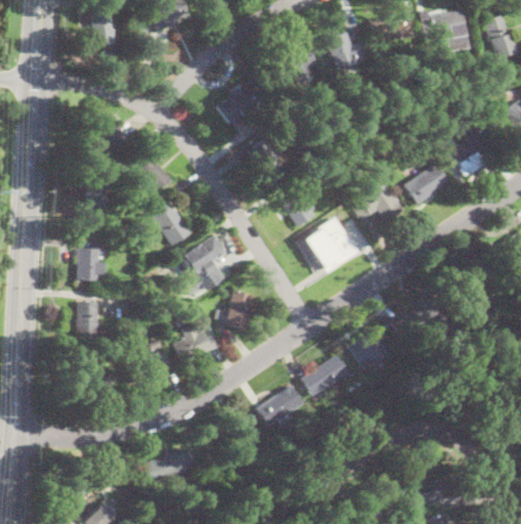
[(156,31),(146,12),(171,0),(181,0),(188,14),(156,31)]
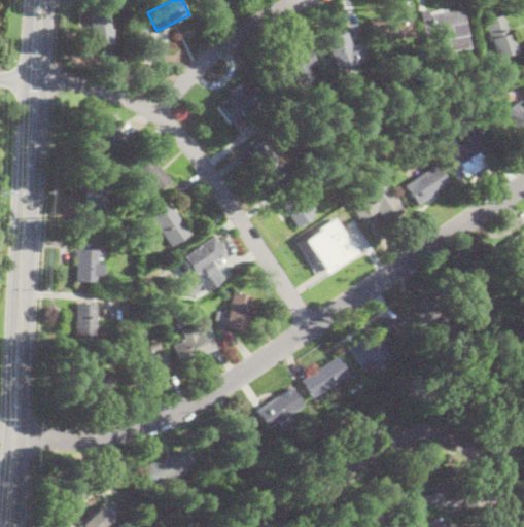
[(437,34),(433,15),(465,11),(467,30),(437,34)]
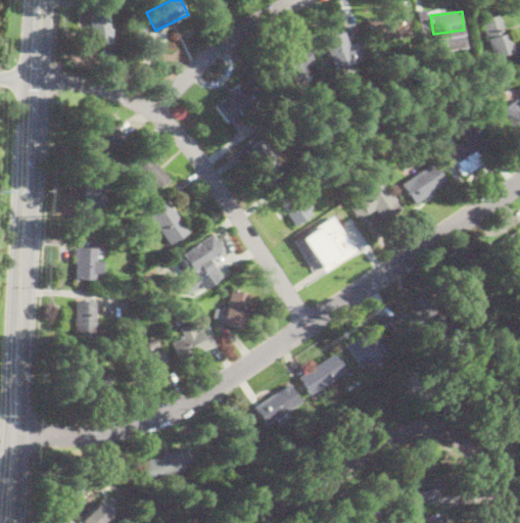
[(112,12),(113,29),(119,29),(120,46),(92,48),(91,30),(94,30),(94,13),(112,12)]
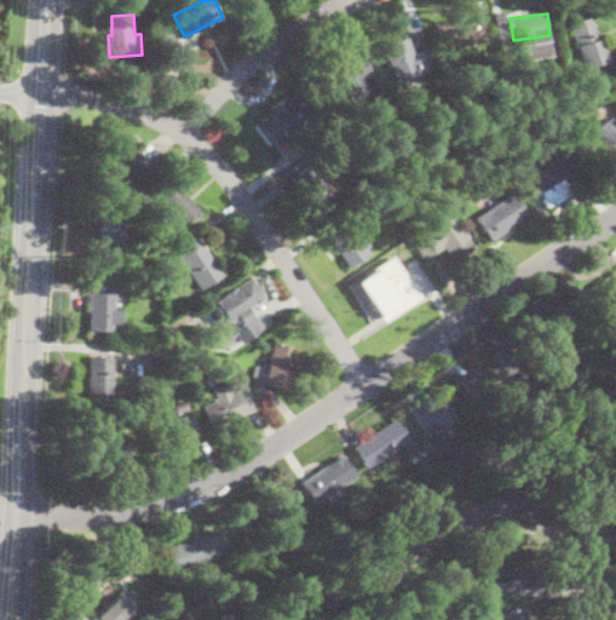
[(609,64),(586,69),(576,22),(599,17),(609,64)]
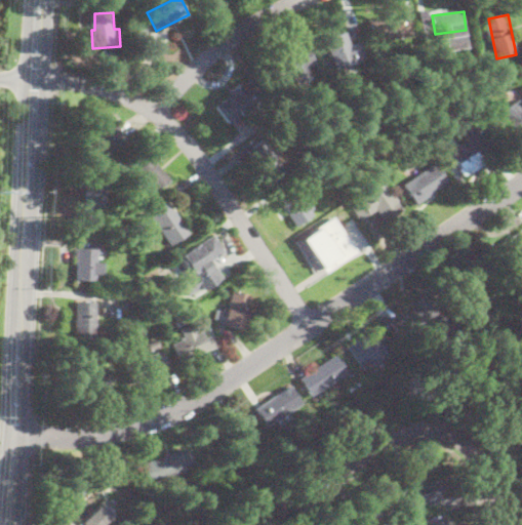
[(410,36),(376,42),(372,21),(406,15),(410,36)]
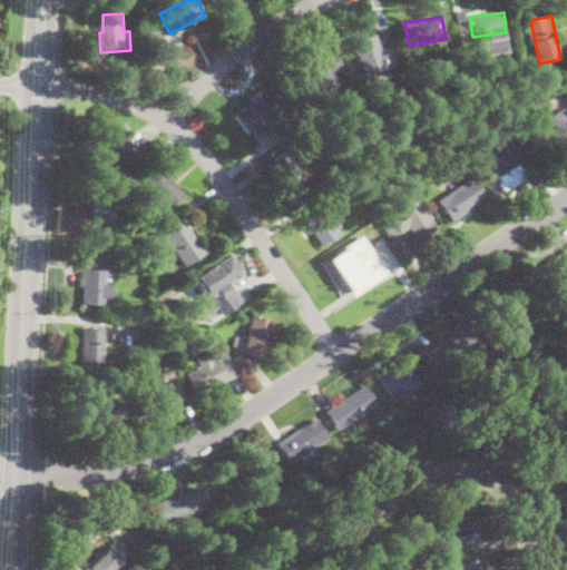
[(384,49),(391,47),(398,65),(368,77),(354,42),(379,33),(384,49)]
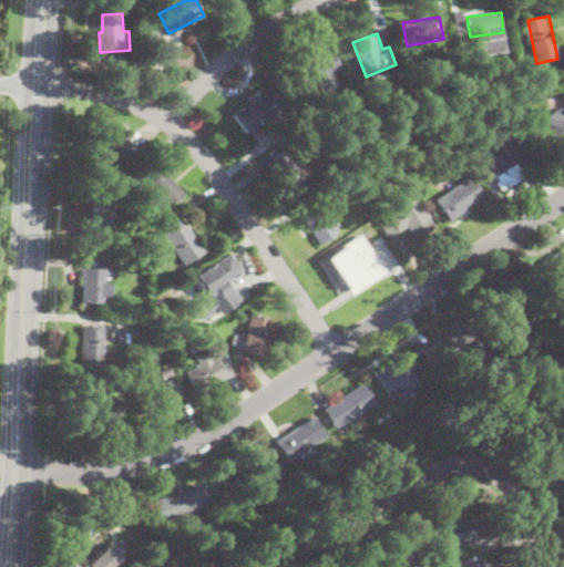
[(307,86),(297,68),(331,52),(340,70),(307,86)]
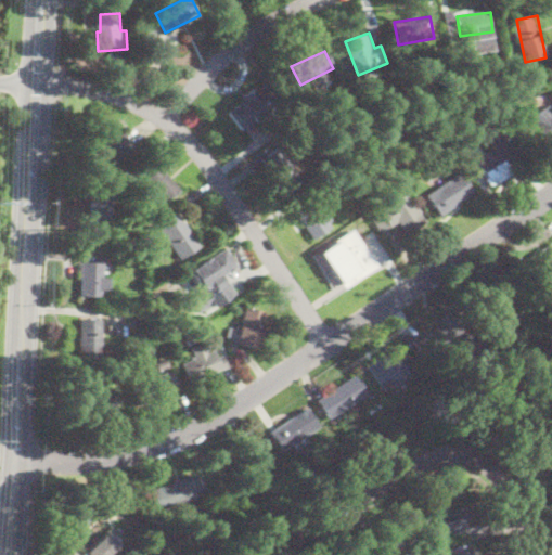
[(287,108),(277,117),(272,112),(246,131),(231,111),(268,82),(287,108)]
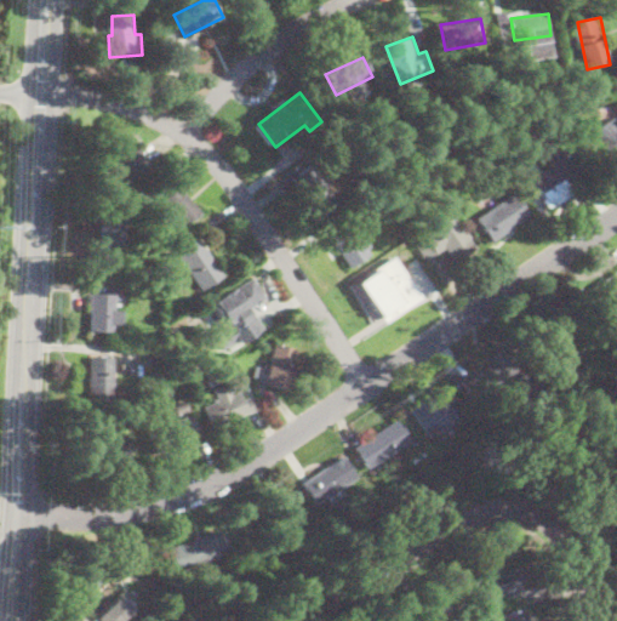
[(616,155),(612,158),(594,132),(616,117),(616,155)]
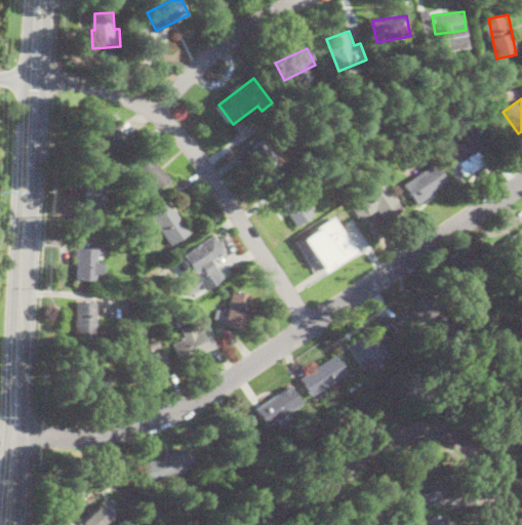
[(128,143),(96,159),(88,144),(119,126),(128,143)]
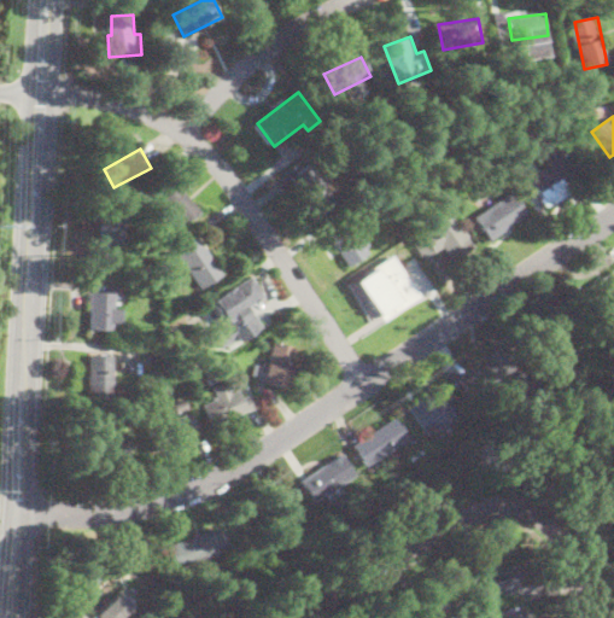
[(548,202),(533,181),(571,155),(585,176),(548,202)]
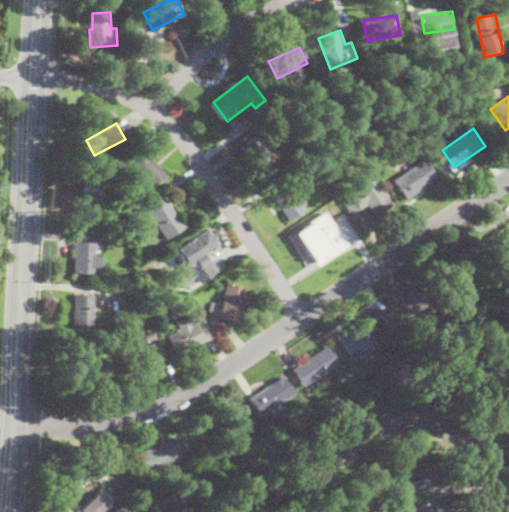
[(372,134),(364,139),(362,136),(369,130),(372,134)]
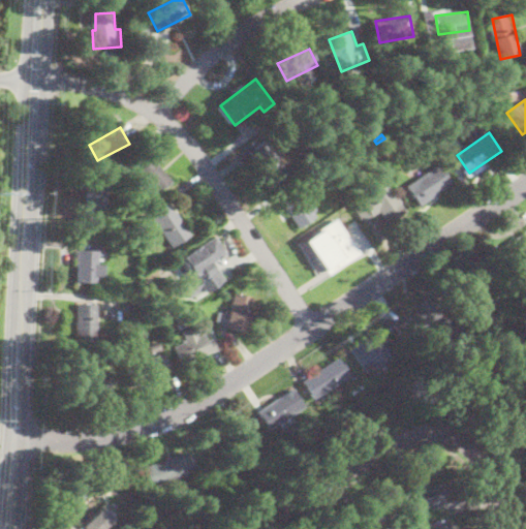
[(454,154),(447,158),(442,149),(449,145),(454,154)]
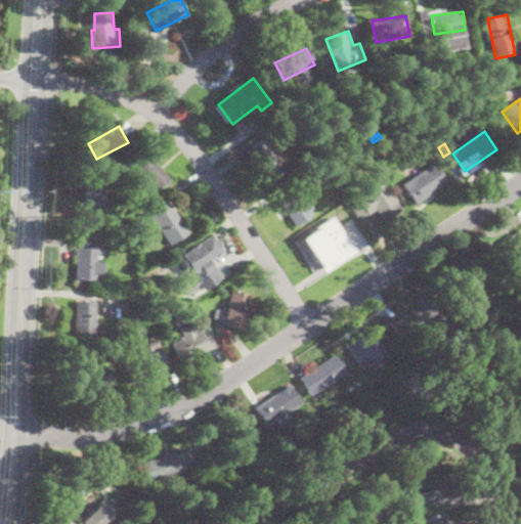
[(271,183),(254,156),(270,145),(288,173),(271,183)]
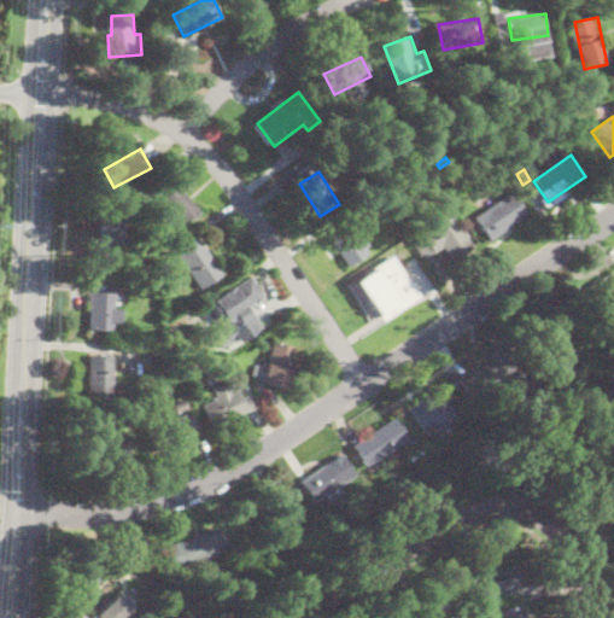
[(198,210),(181,225),(162,203),(179,187),(198,210)]
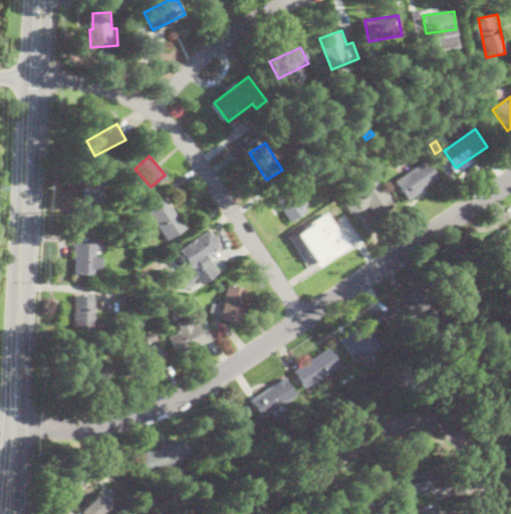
[(411,200),(399,182),(430,161),(441,178),(428,187),(429,189),(411,200)]
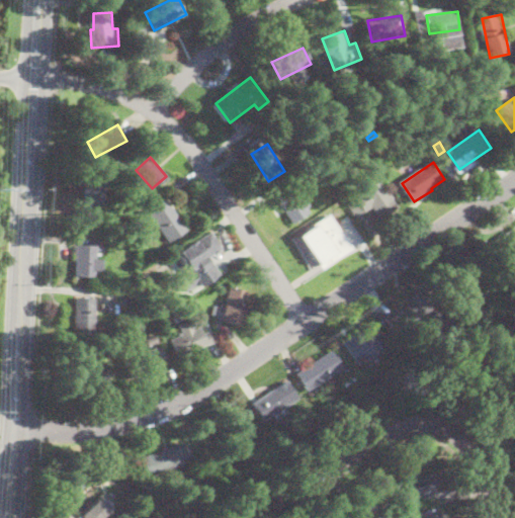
[(105,182),(104,220),(83,219),(85,181),(105,182)]
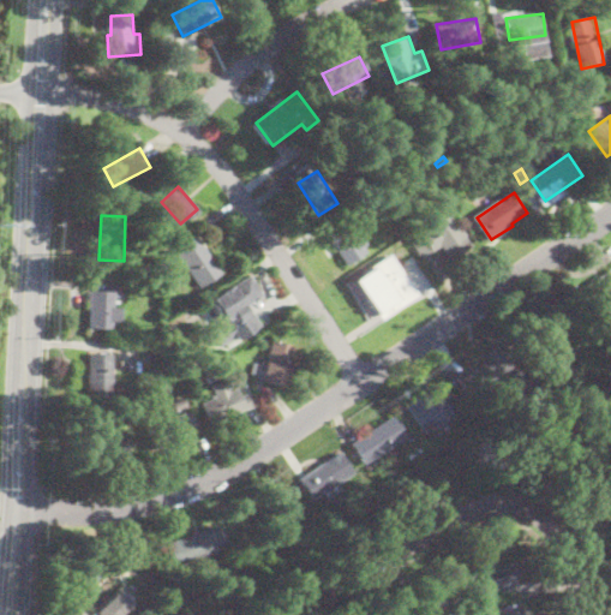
[(371,252),(349,267),(327,233),(347,219),(371,252)]
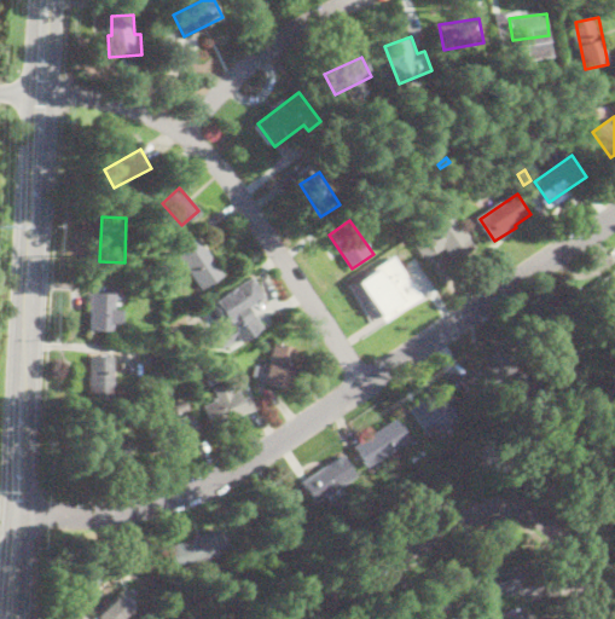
[(459,221),(464,229),(466,227),(473,237),(471,238),(477,248),(456,261),(447,248),(437,254),(429,239),(459,221)]
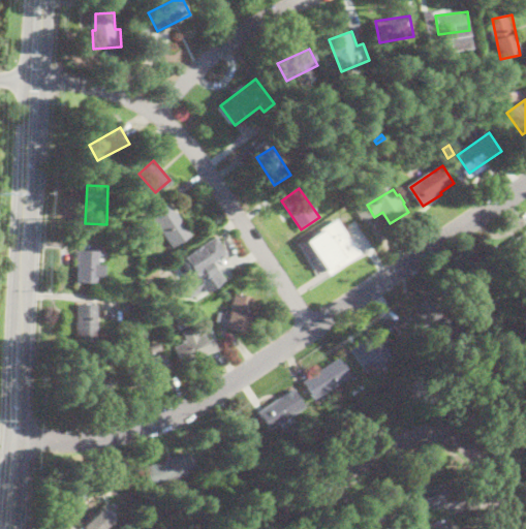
[(192,235),(174,248),(153,219),(158,215),(155,211),(167,201),(192,235)]
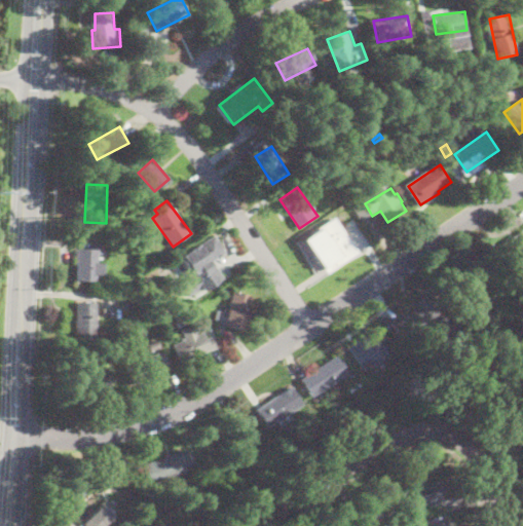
[(304,238),(328,273),(359,252),(335,216),(304,238)]
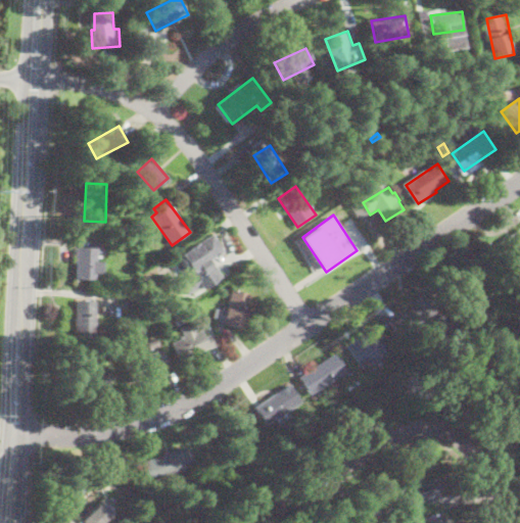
[(180,279),(188,293),(199,285),(202,288),(222,276),(209,258),(222,249),(209,233),(178,254),(190,274),(180,279)]
